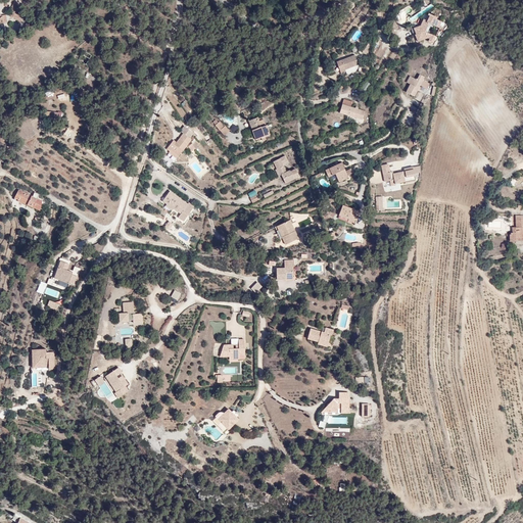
[(12,11),(11,16),(18,18),(22,4),(13,1),(10,10),(12,11)]
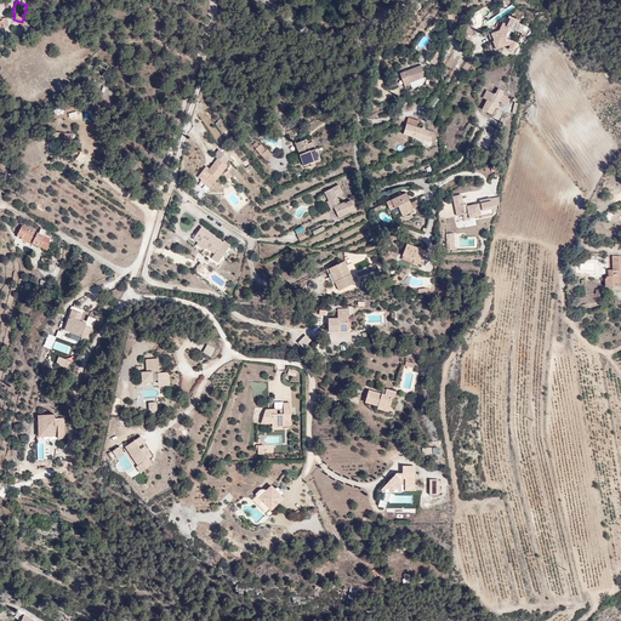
[(0,20),(9,26),(12,22),(0,5),(0,20)]
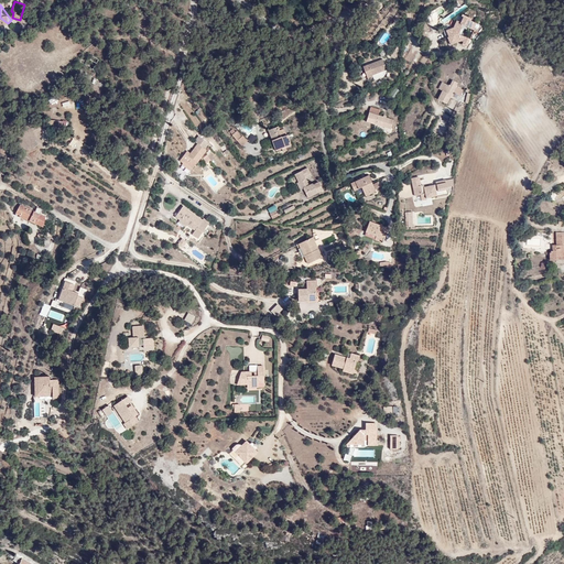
[(462,45),(472,50),(483,25),(472,21),(473,19),(463,14),(459,21),(457,20),(453,28),(446,30),(448,36),(447,38),(451,45),(463,41),(462,45)]
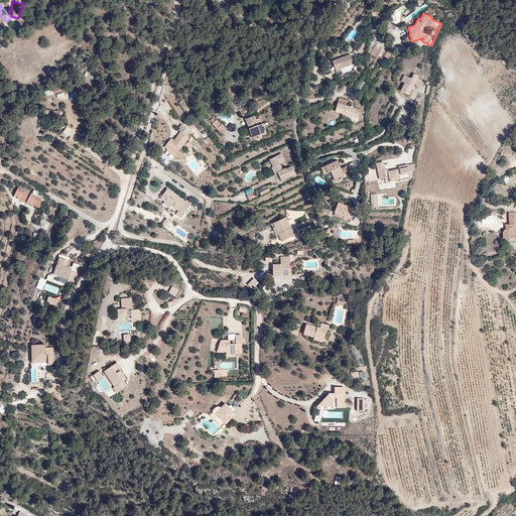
[(350,53),(332,60),(337,74),(342,72),(341,70),(355,63),(353,58),(352,58),(350,53)]
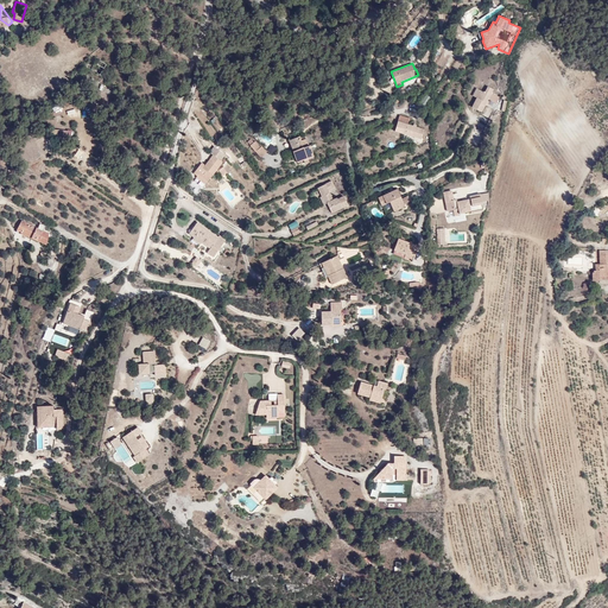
[(498,102),(500,97),(492,93),(494,89),(489,86),(486,93),(476,88),(474,95),(477,97),(472,107),(482,112),(489,97),(498,102)]
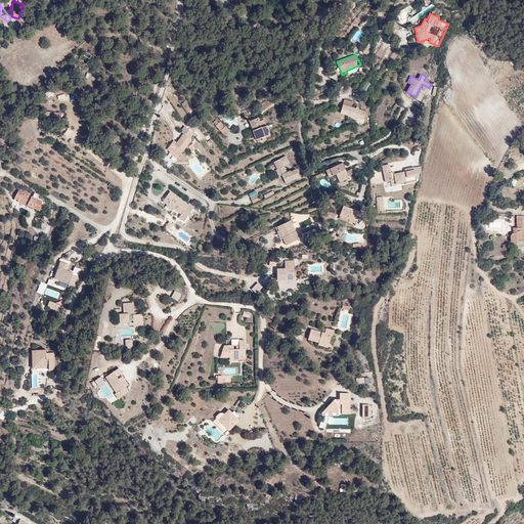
[(353,101),(345,99),(341,114),(363,121),(366,112),(352,107),(353,101)]
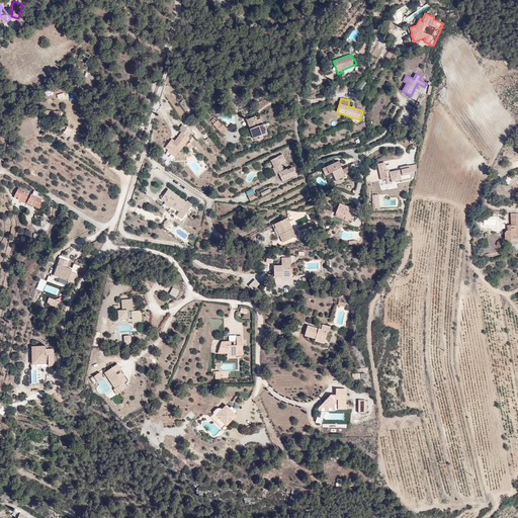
[(264,118),(248,123),(254,143),(270,138),(264,118)]
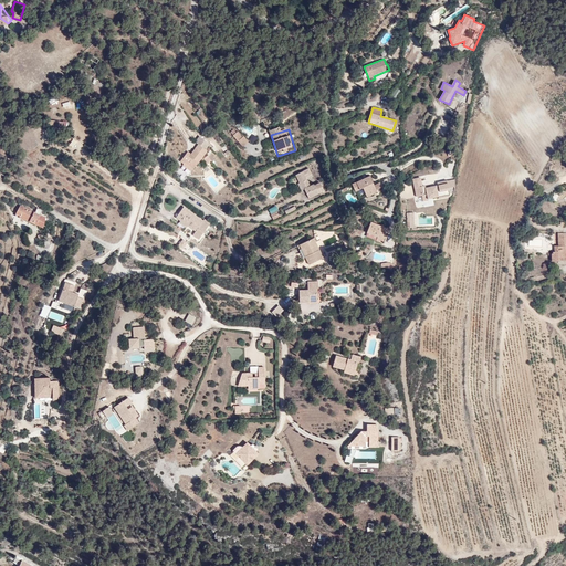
[(241,148),(248,143),(233,130),(229,134),(241,148)]
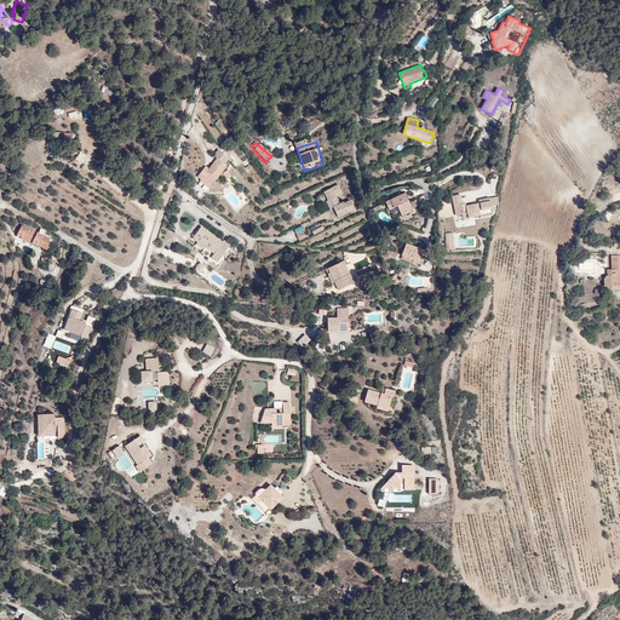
[(210,195),(229,165),(234,159),(214,147),(194,179),(210,195)]
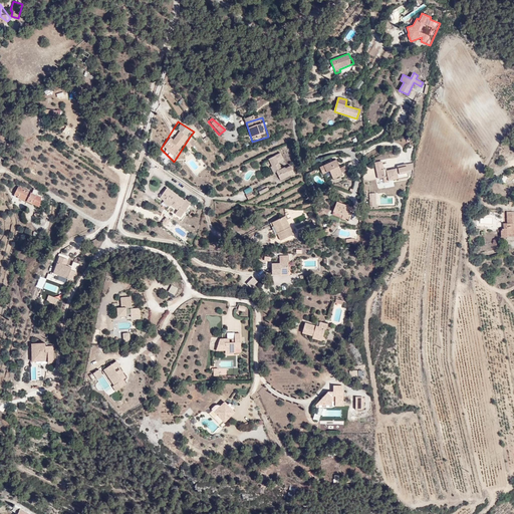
[(295,174),(291,166),(286,160),(281,152),(267,160),(279,182),(295,174)]
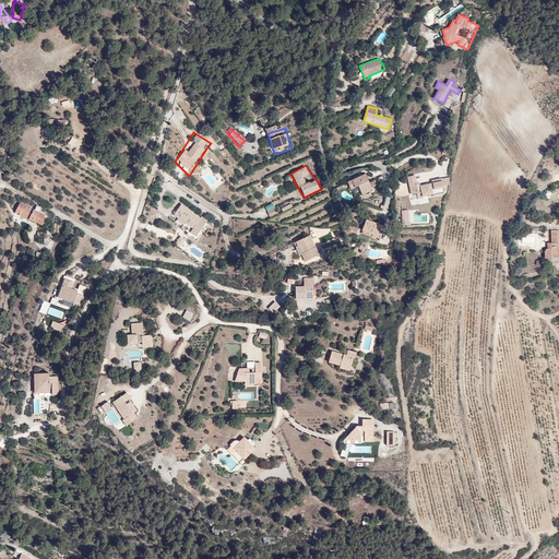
[(357,197),(376,192),(368,173),(347,182),(357,197)]
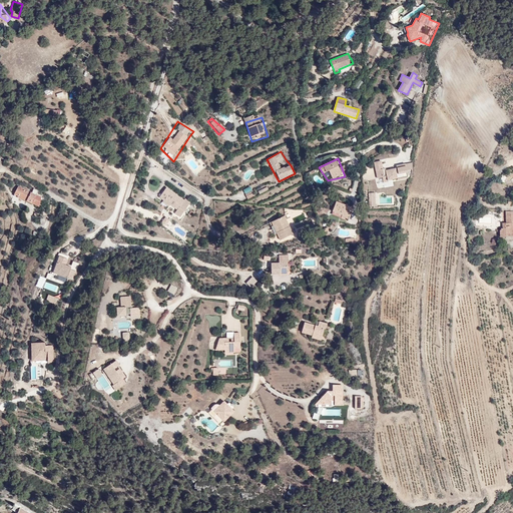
[(399,174),(414,171),(414,162),(387,169),(384,160),(375,162),(378,180),(383,179),(384,183),(399,180),(399,174)]
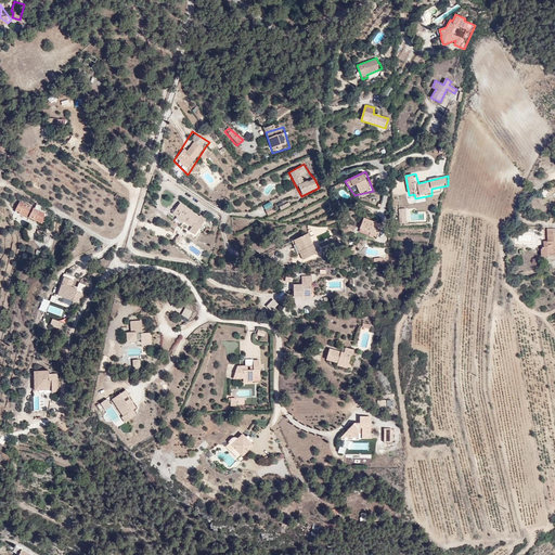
[(52,209),(24,198),(23,209),(46,223),(52,209)]
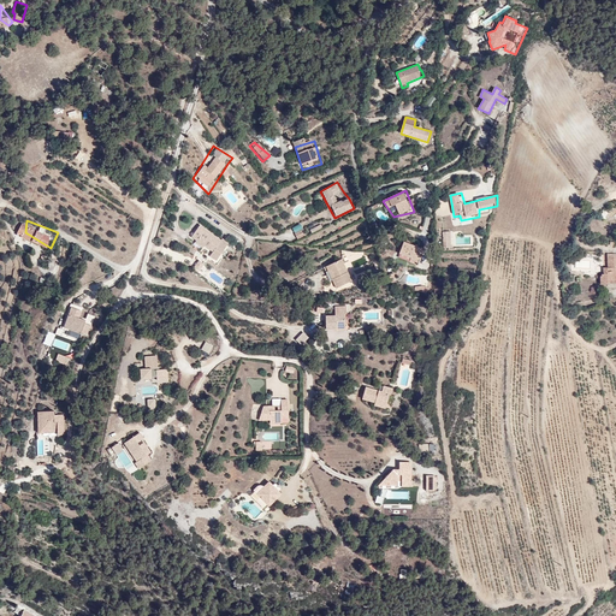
[(230,244),(202,225),(190,242),(217,264),(230,244)]
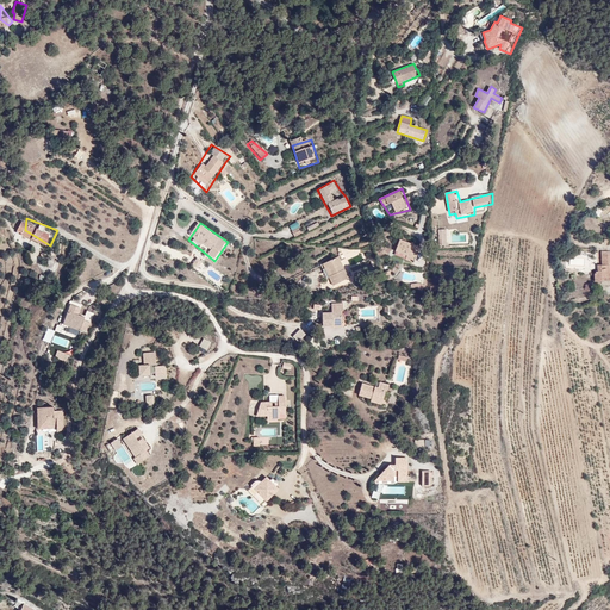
[(423,248),(404,238),(397,251),(414,265),(423,248)]
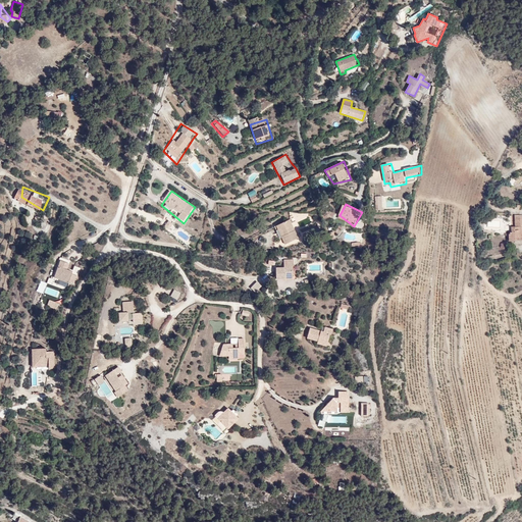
[(521,216),(512,215),(511,244),(521,243),(521,216)]
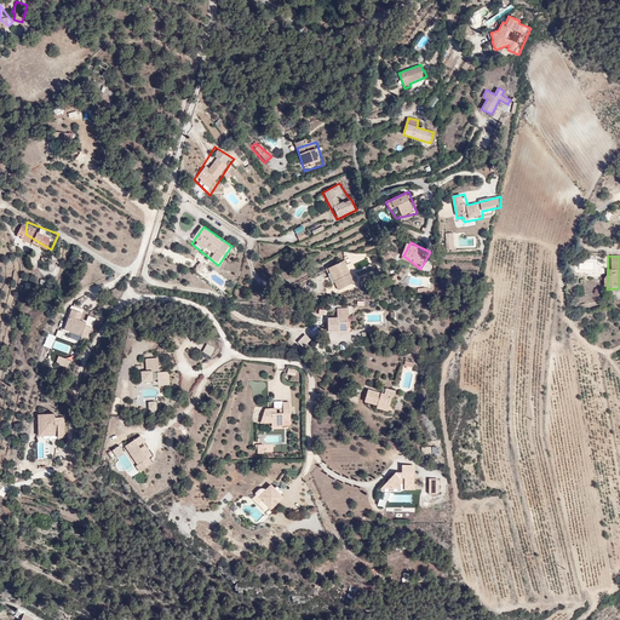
[(352,281),(348,259),(329,269),(339,283),(343,285),(352,281)]
